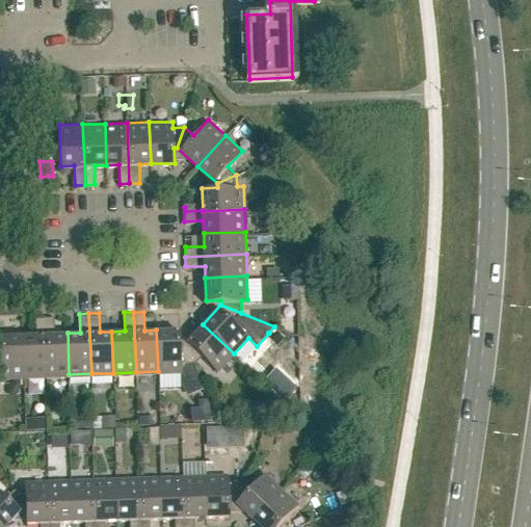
[(25,376),(47,375),(44,315),(34,315),(35,335),(23,335),(25,376)]
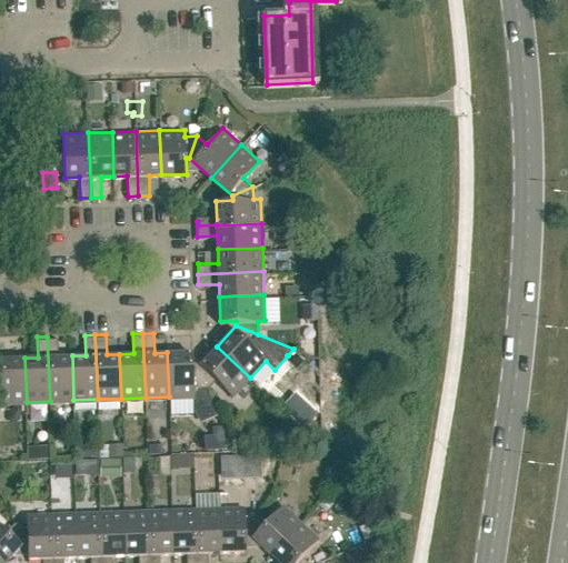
[(73,400),(72,355),(59,357),(58,337),(47,337),(50,401),(73,400)]
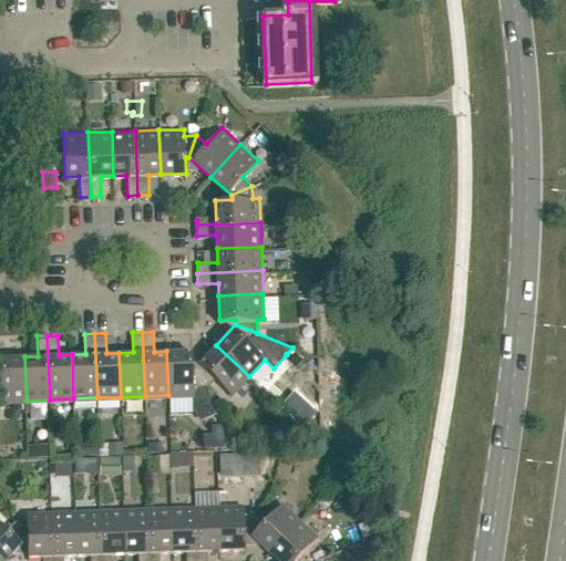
[(233,393),(249,376),(216,345),(195,366),(206,387),(215,377),(233,393)]
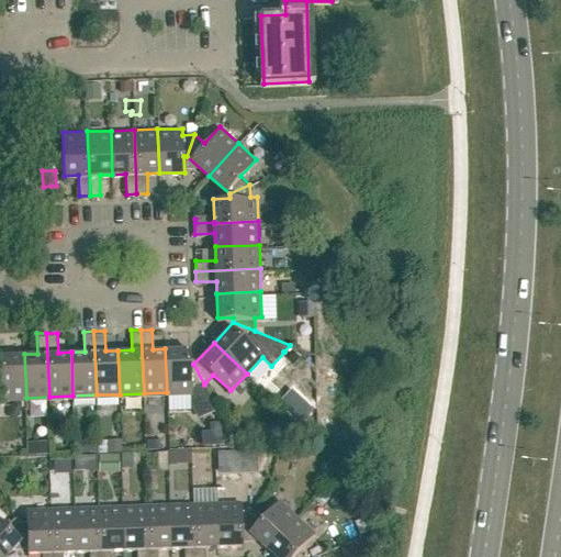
[(204,385),(193,364),(190,364),(190,347),(165,348),(167,392),(190,391),(191,402),(199,415),(215,408),(204,385)]
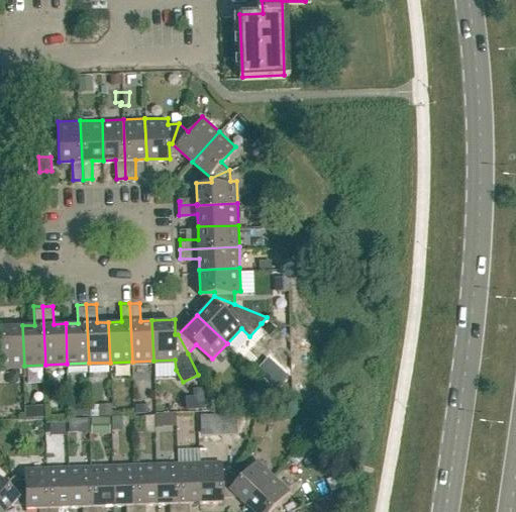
[(24,366),(22,325),(1,326),(0,321),(0,344),(1,366),(24,366)]
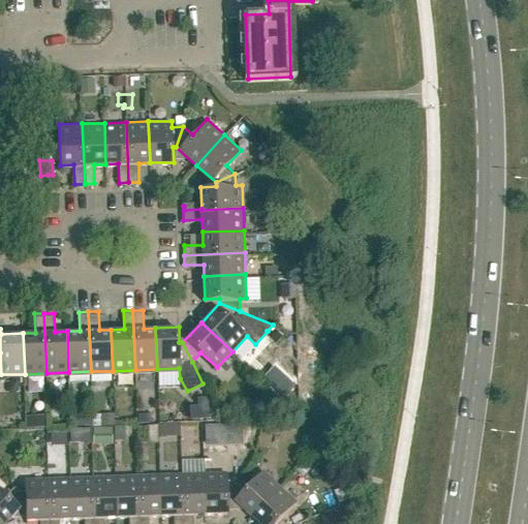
[(105,401),(92,401),(93,423),(126,422),(125,392),(105,392),(105,401)]
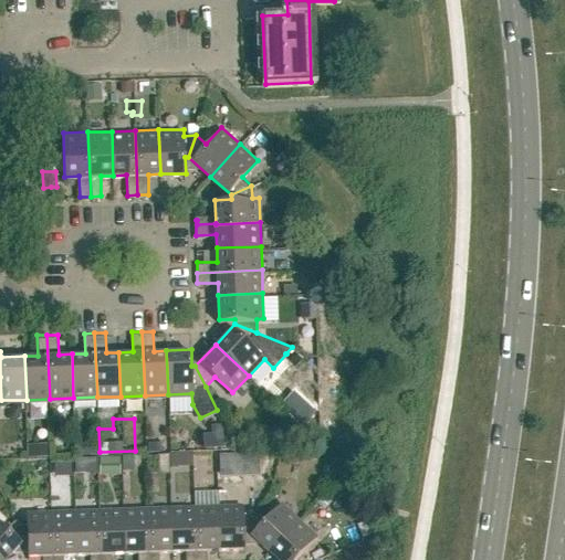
[(218,490),(217,477),(187,478),(188,493),(218,490)]
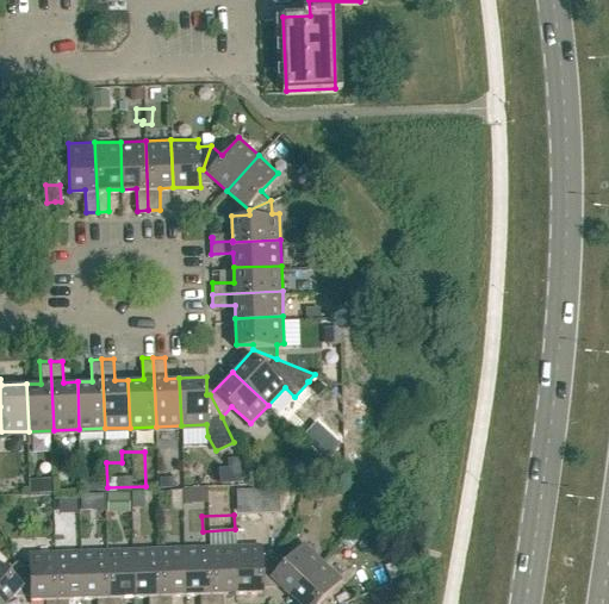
[(304,541),(286,559),(277,550),(268,572),(291,592),(322,559),(304,541)]
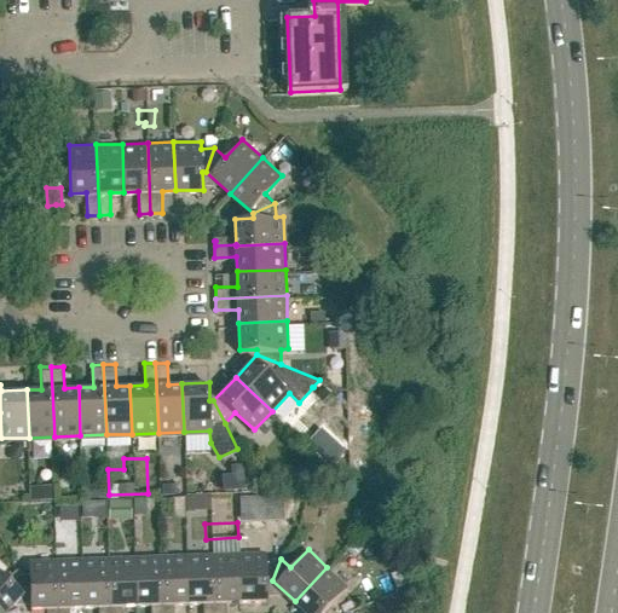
[(226,612),(227,600),(241,600),(240,551),(213,553),(214,612),(226,612)]
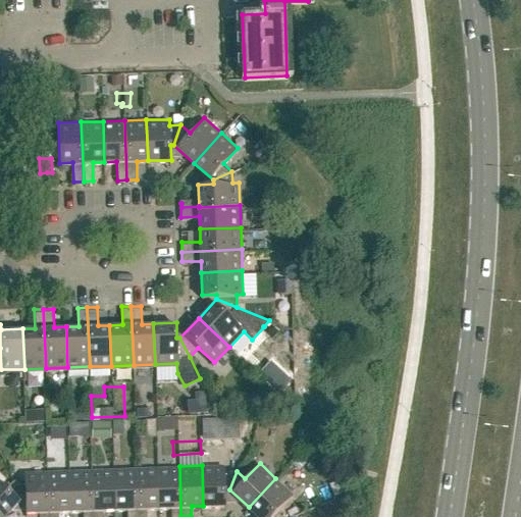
[(224,471),(224,465),(202,465),(203,506),(226,505),(225,489),(229,489),(237,471),(224,471)]
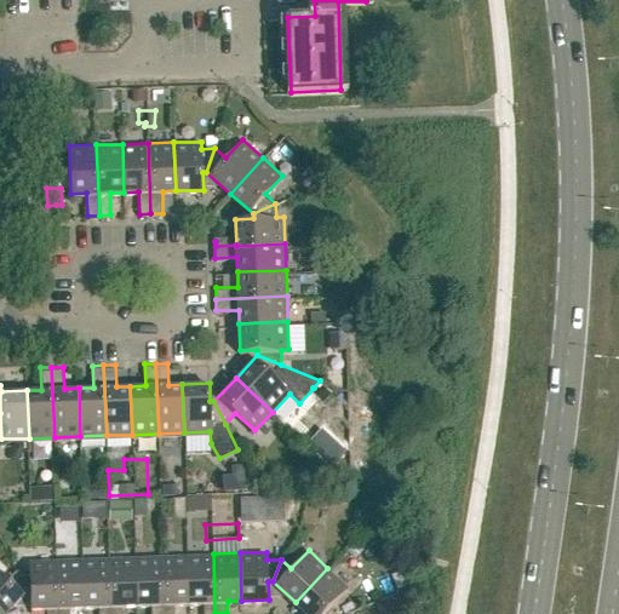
[(204,613),(215,613),(213,554),(188,555),(189,602),(204,602),(204,613)]
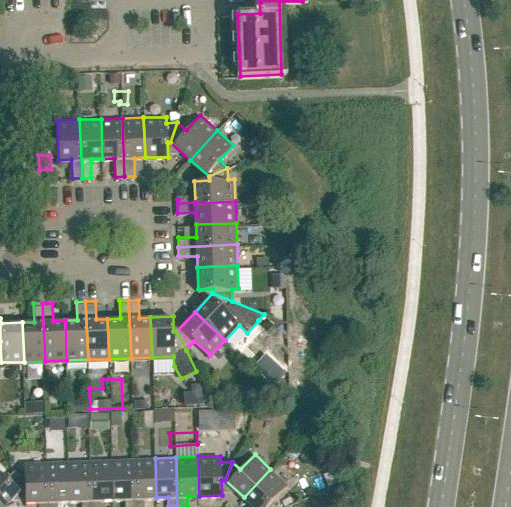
[(124,506),(134,506),(133,458),(112,459),(113,498),(125,498),(124,506)]
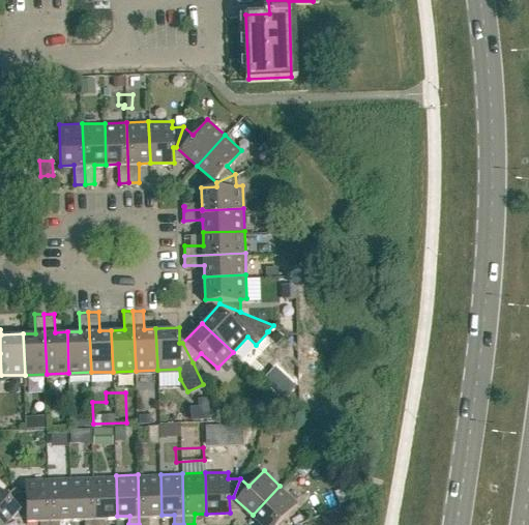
[(149,524),(149,515),(162,515),(160,474),(138,474),(139,524),(149,524)]
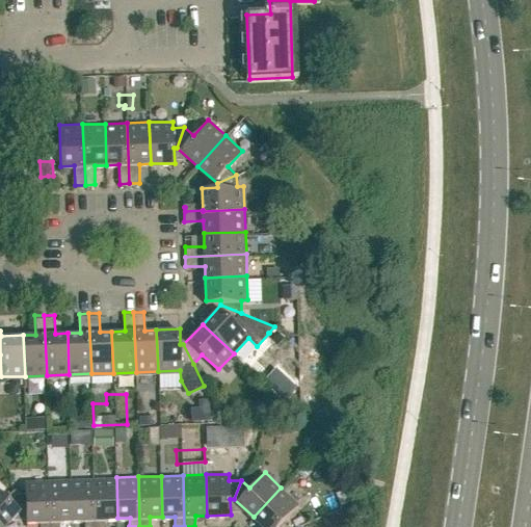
[(105,526),(105,519),(117,518),(116,477),(94,478),(95,526),(105,526)]
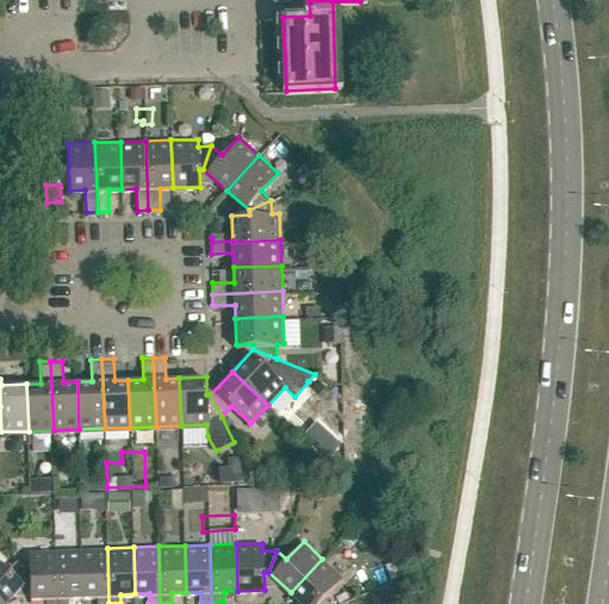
[(69,603),(69,596),(84,596),(82,548),(56,549),(58,597),(56,597),(56,603),(69,603)]
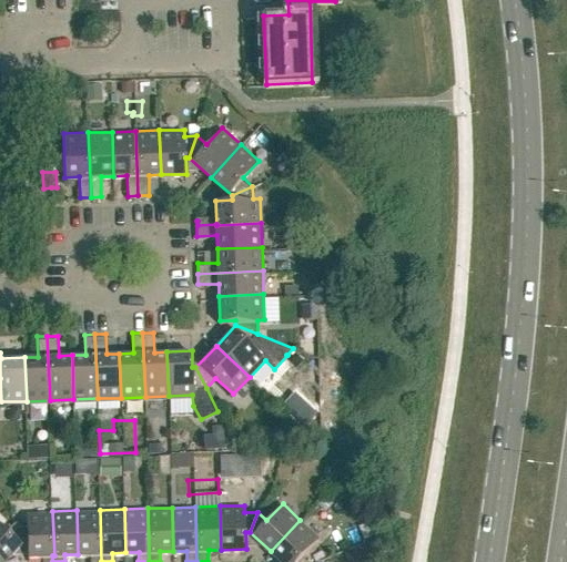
[(90,561),(101,561),(100,510),(77,510),(78,554),(91,554),(90,561)]
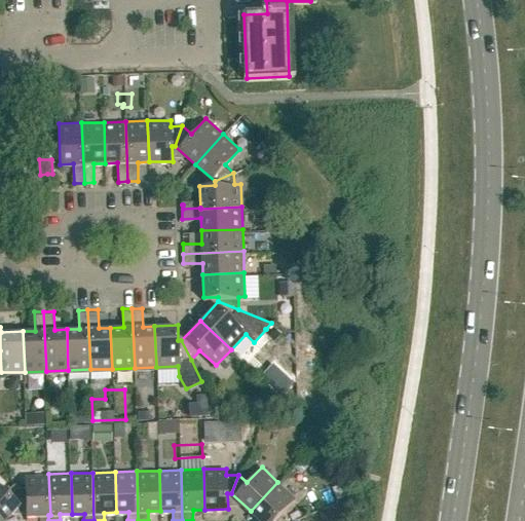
[(27,500),(27,515),(48,515),(50,515),(48,474),(26,475),(26,481),(13,482),(22,500),(27,500)]
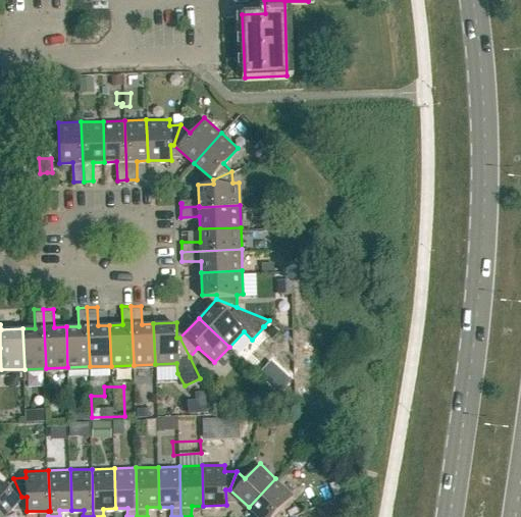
[(5,486),(0,480),(0,511),(4,515),(21,497),(13,478),(5,486)]
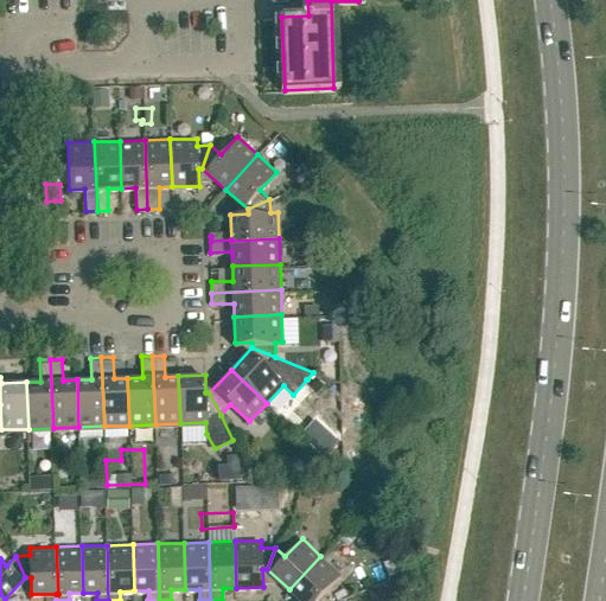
[(300,600),(332,600),(333,600),(323,592),(339,574),(320,556),(289,589),(300,600)]
